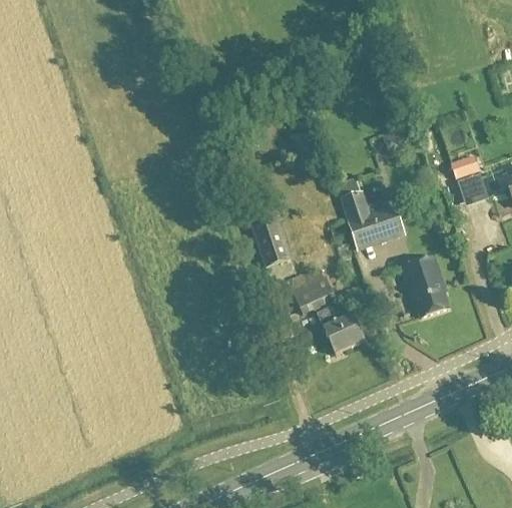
[(290,106),(292,115),(306,111),(303,102),(290,106)]
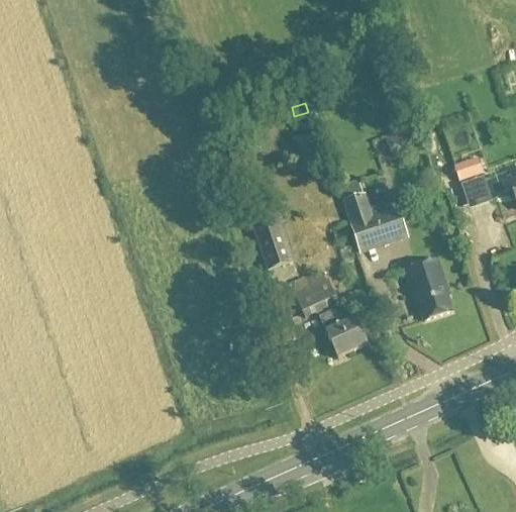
[(415,126),(385,136),(391,155),(412,147),(418,164),(427,161),(415,126)]
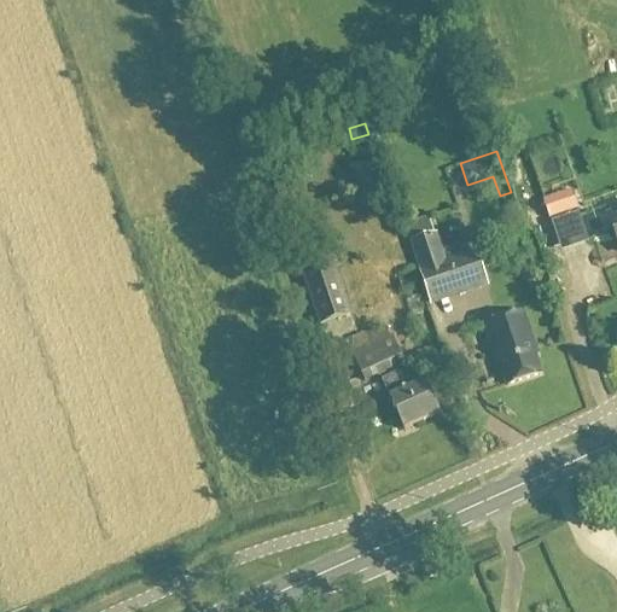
[(281,168),(272,170),(279,194),(290,191),(281,168)]
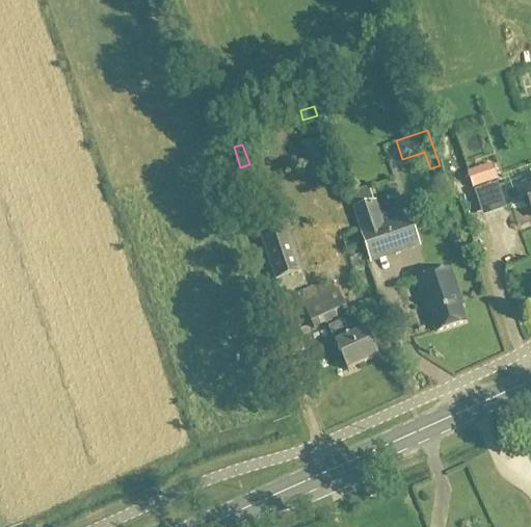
[(497,177),(492,160),(468,168),(474,185),(497,177)]
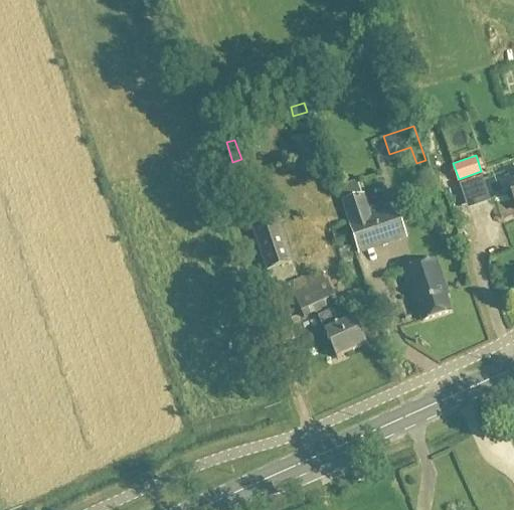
[(344,202),(359,247),(404,232),(396,209),(366,219),(359,197),(344,202)]
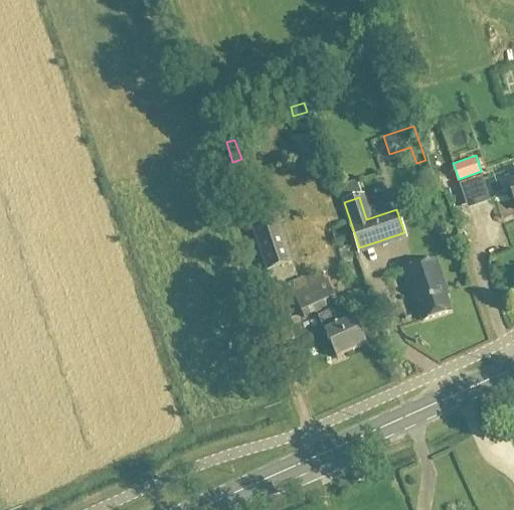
[(275,210),(250,218),(268,269),(292,261),(275,210)]
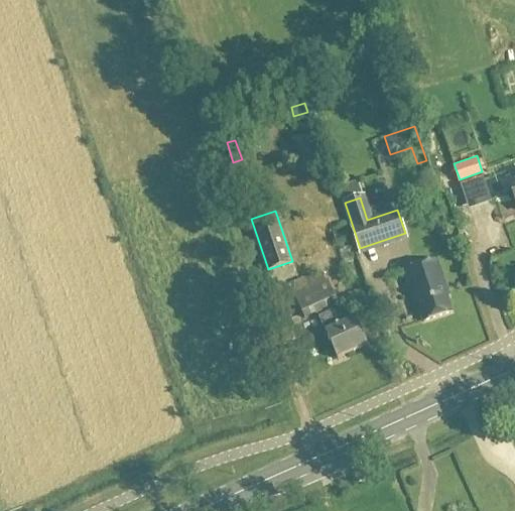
[(514,212),(496,219),(506,246),(514,242),(514,212)]
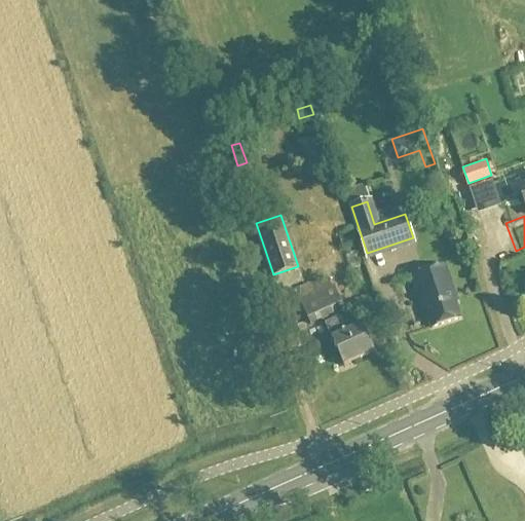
[(350,228),(339,232),(342,243),(354,238),(350,228)]
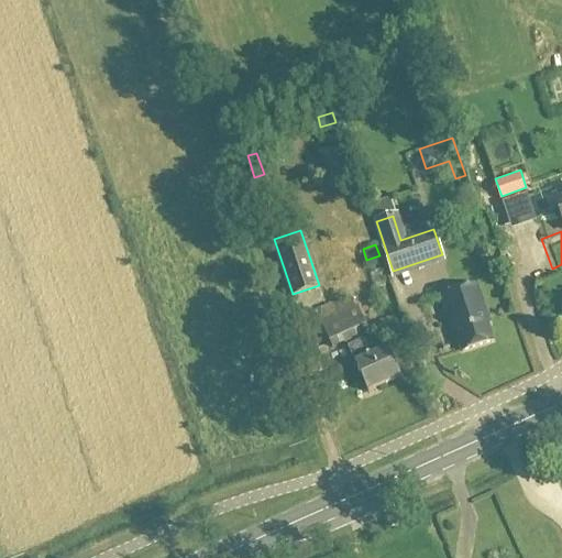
[(478,284),(442,296),(450,319),(452,318),(463,351),(495,340),(489,324),(492,323),(478,284)]
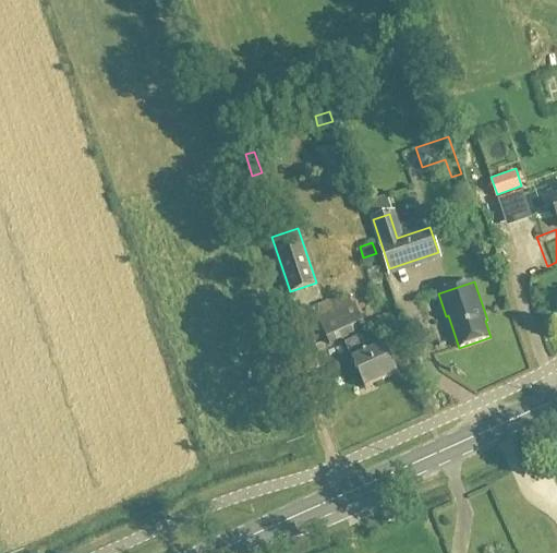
[(349,289),(314,305),(330,343),(365,327),(349,289)]
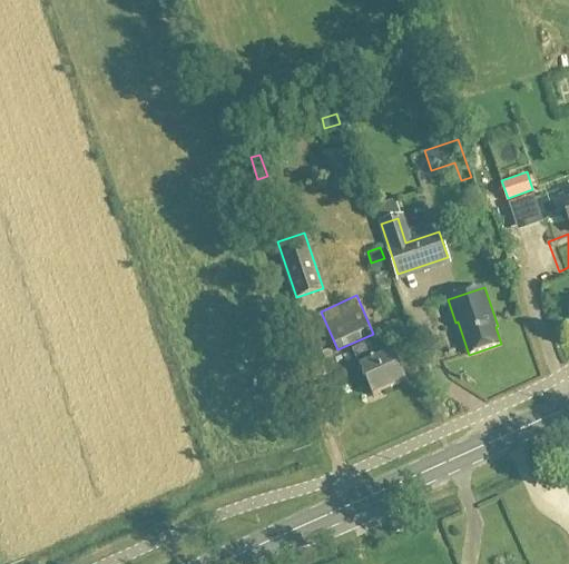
[(373,394),(406,378),(392,348),(375,356),(368,339),(352,347),(360,363),(359,364),(373,394)]
